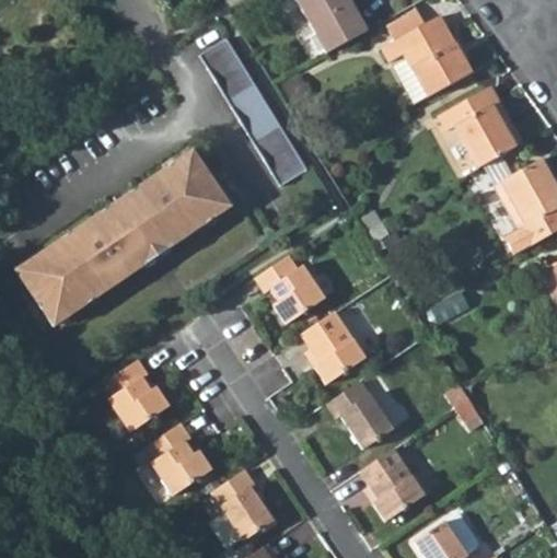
[(298,0),(326,53),(368,30),(351,0),(298,0)]
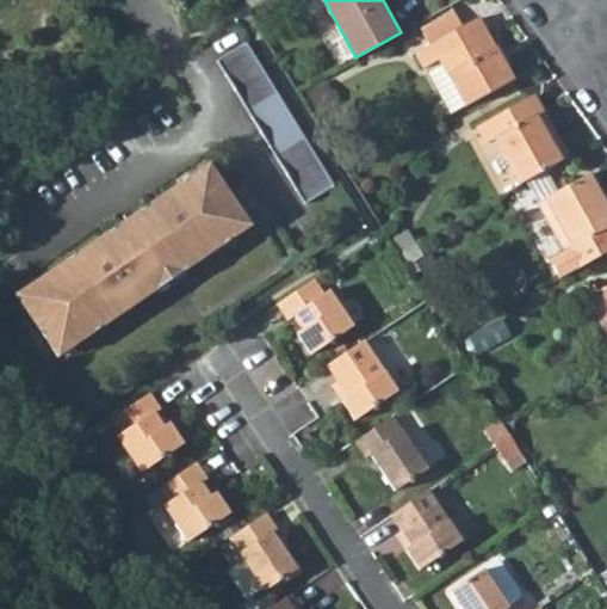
[(429,38),(458,23),(448,6),(420,22),(429,38)]
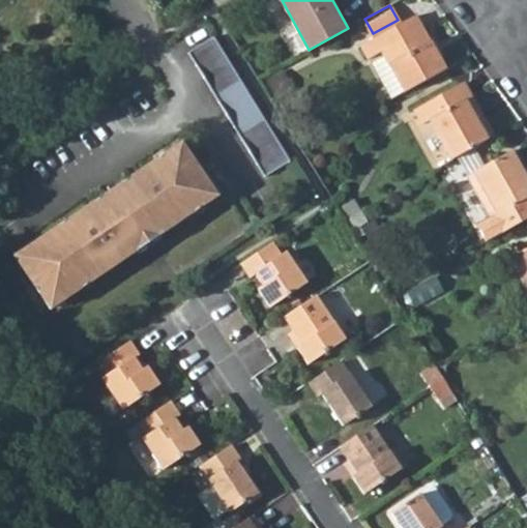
[(445,68),(422,26),(420,27),(412,12),(398,20),(373,33),(360,40),(369,56),(382,49),(384,54),(372,64),(391,98),(405,91),(445,68)]
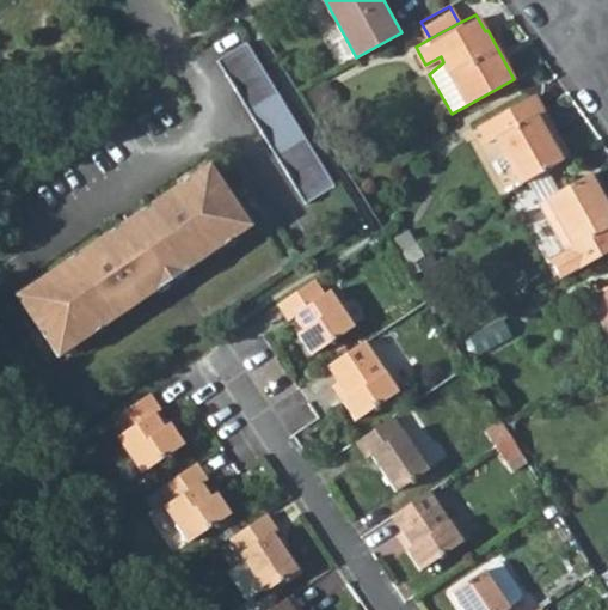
[(246,37),(215,58),(302,203),(335,184),(246,37)]
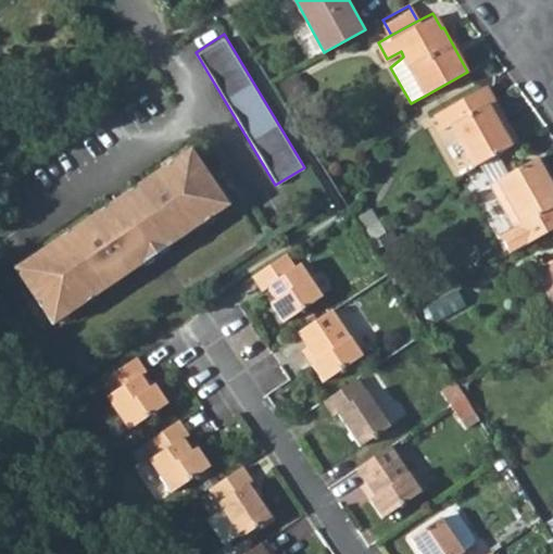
[(445,129),(452,126),(474,168),(480,165),(499,154),(515,146),(485,88),(437,113),(445,129)]
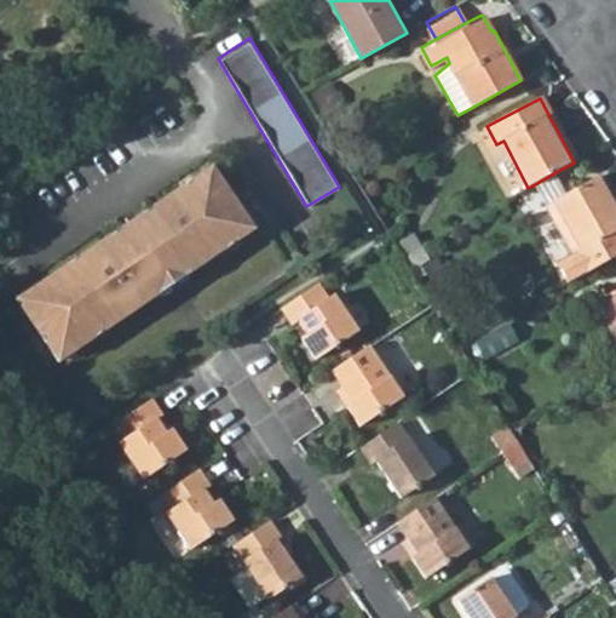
[(253,230),(209,167),(15,299),(58,362),(253,230)]
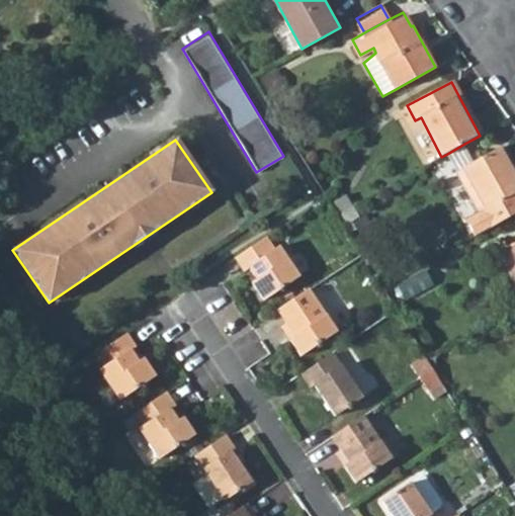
[(464,144),(447,154),(457,171),(475,162),(464,144)]
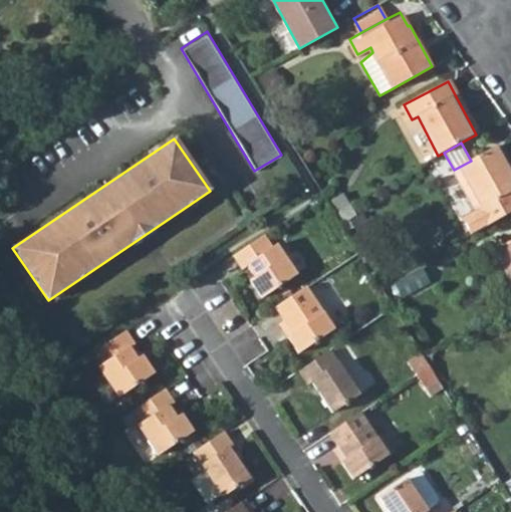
[(510,170),(497,146),(471,161),(454,170),(476,211),(463,218),(472,234),(510,212),(510,170)]
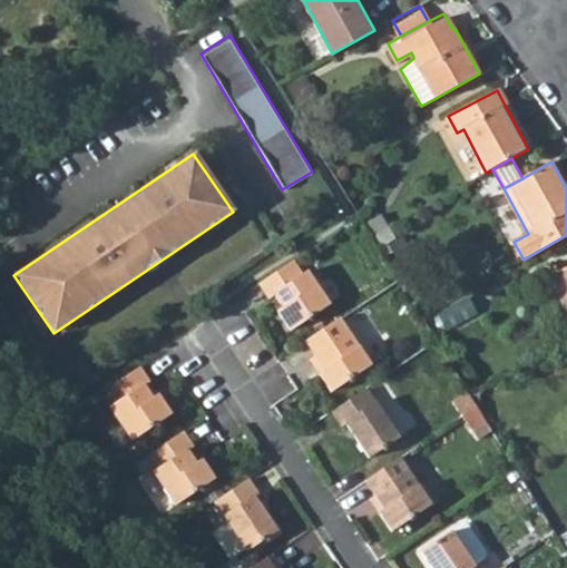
[(295,260),(261,283),(271,297),(276,293),(286,305),(281,310),(293,329),(332,302),(310,270),(304,274),(295,260)]
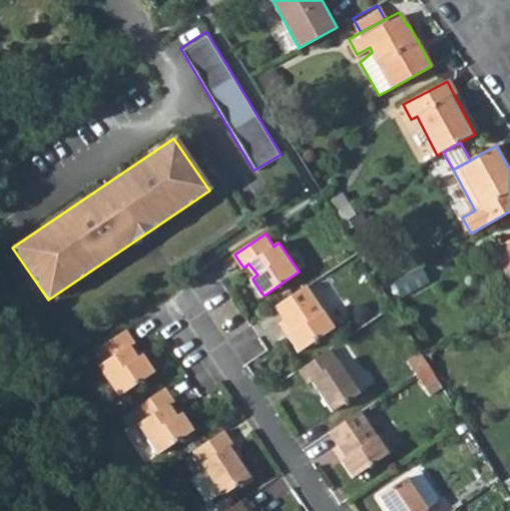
[(509,243),(494,251),(509,279),(509,243)]
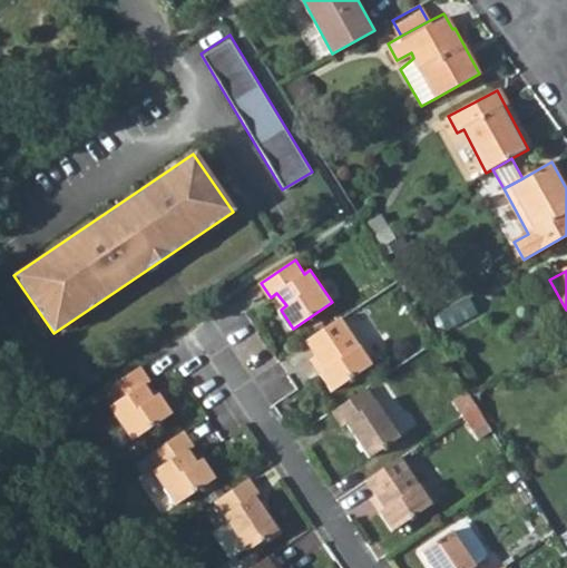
[(468,291),(437,309),(446,325),(478,307),(468,291)]
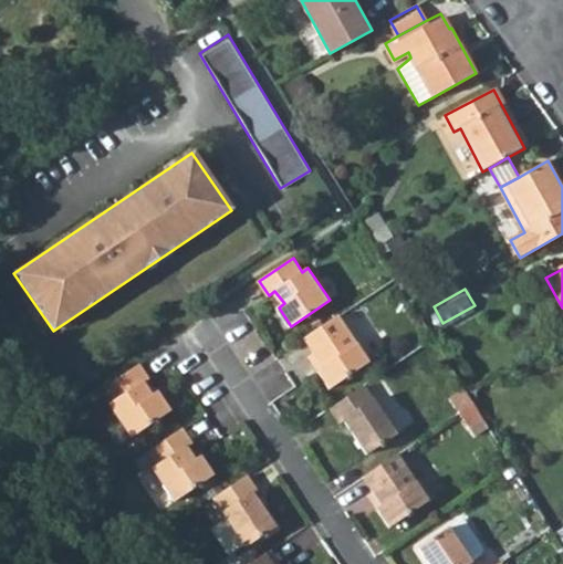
[(335,313),(300,337),(310,351),(319,363),(313,368),(327,386),(367,359),(335,313)]
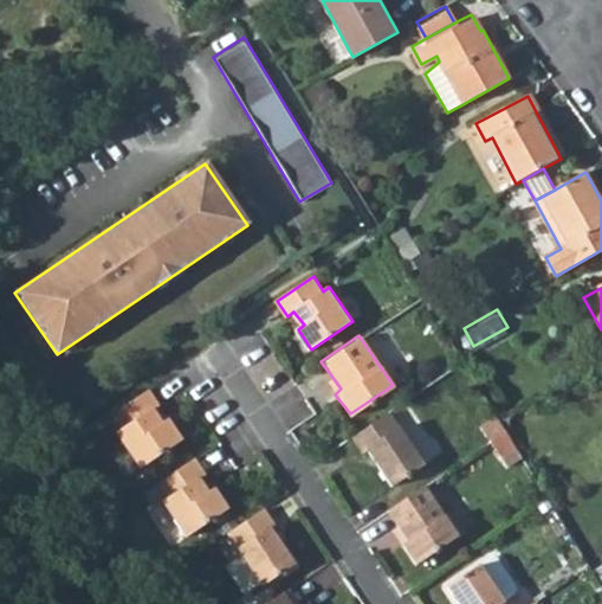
[(331,376),(324,379),(335,394),(341,389),(331,376)]
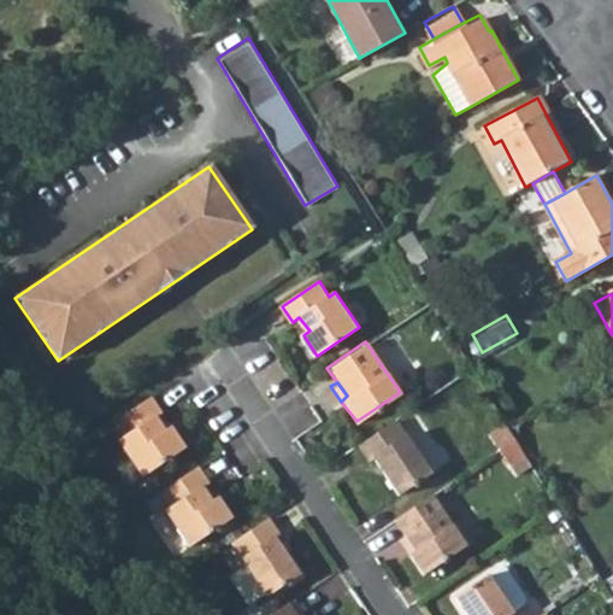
[(151,394),(113,420),(125,437),(122,439),(146,475),(187,447),(174,427),(168,429),(160,416),(164,413),(151,394)]
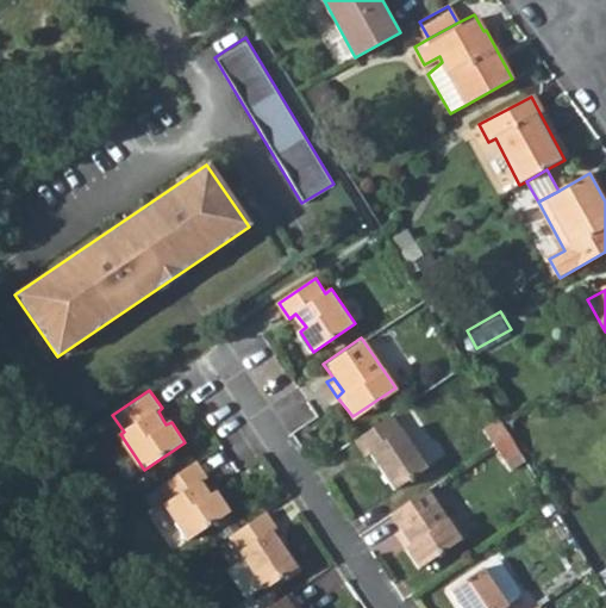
[(391,413),(351,439),(361,454),(368,451),(394,484),(424,463),(391,413)]
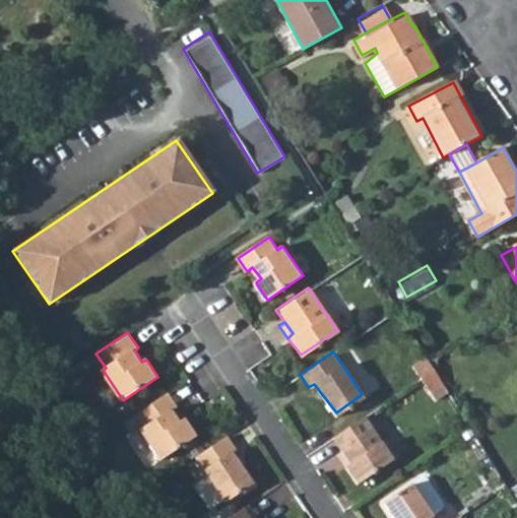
[(422,375),(422,374),(433,367),(425,353),(413,362),(422,375)]
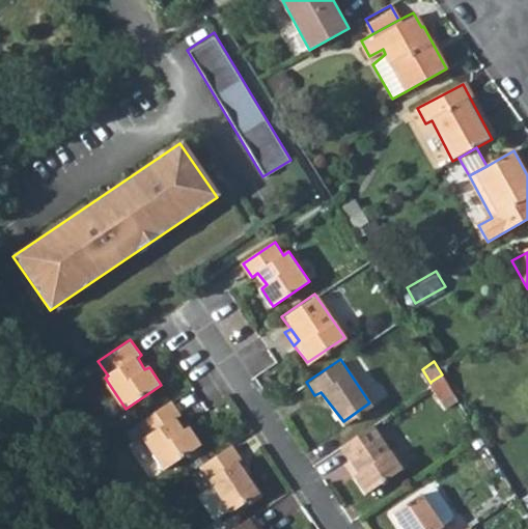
[(438,394),(450,387),(443,374),(442,374),(431,383),(438,394)]
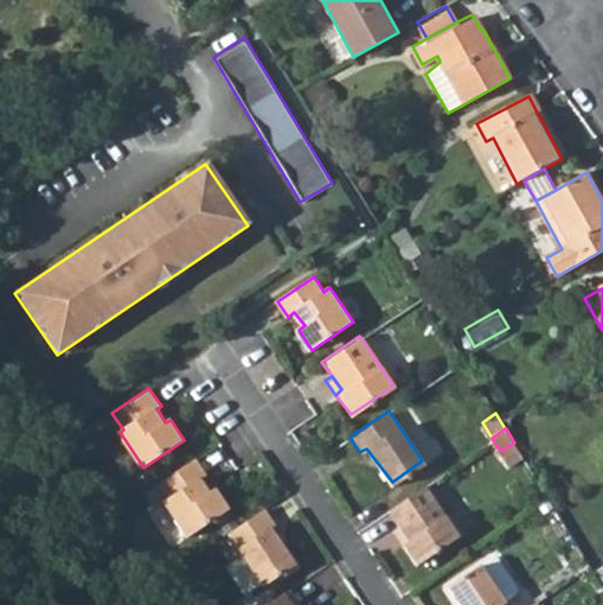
[(521,454),(514,443),(501,451),(508,463),(521,454)]
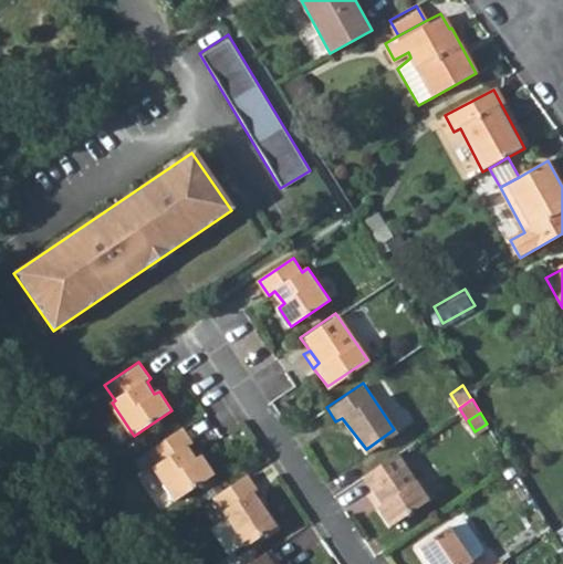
[(183,425),(148,448),(158,462),(154,465),(179,499),(217,471),(204,453),(198,457),(189,442),(194,439),(183,425)]
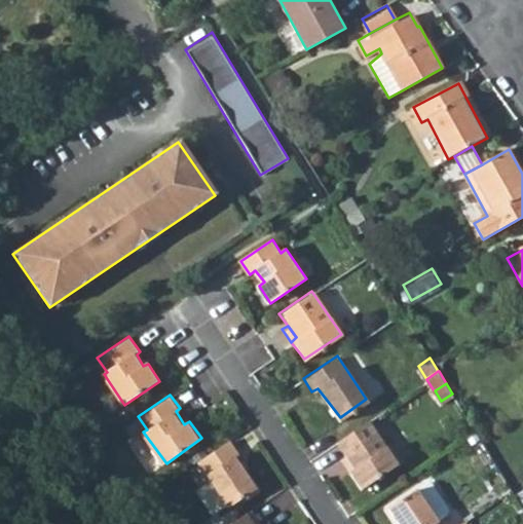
[(368,418),(336,441),(345,453),(353,464),(347,470),(359,487),(397,461),(368,418)]
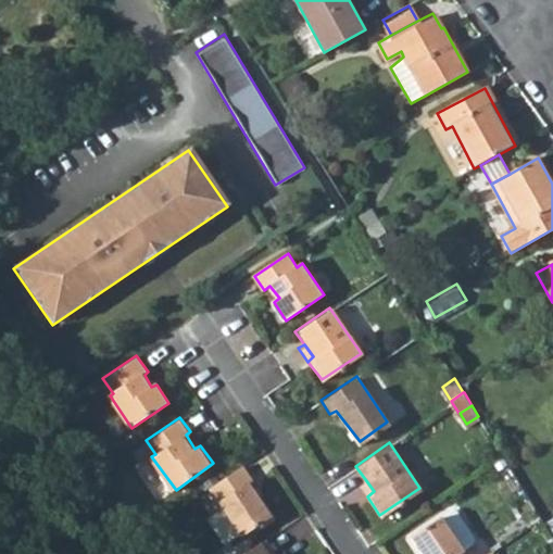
[(252,478),(242,464),(208,488),(240,533),(269,514),(248,482),(252,478)]
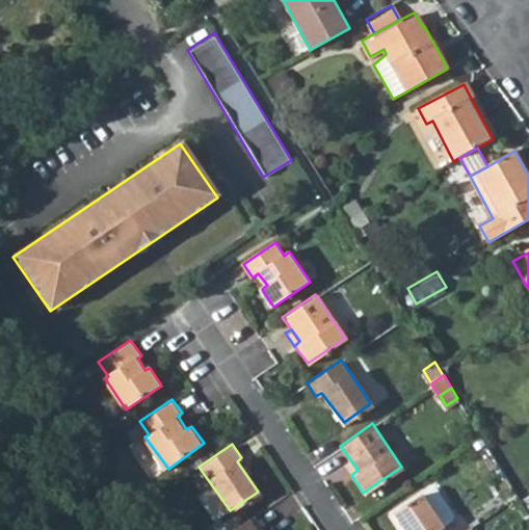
[(349,458),(342,464),(351,475),(358,470),(349,458)]
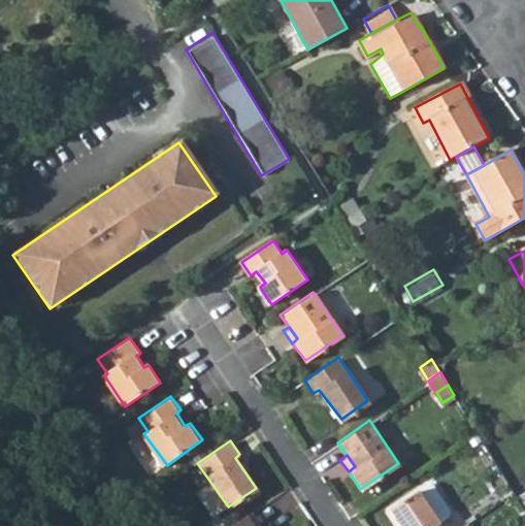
[(443,525),(438,520),(448,514),(449,508),(431,484),(426,483),(390,508),(402,525),(443,525)]
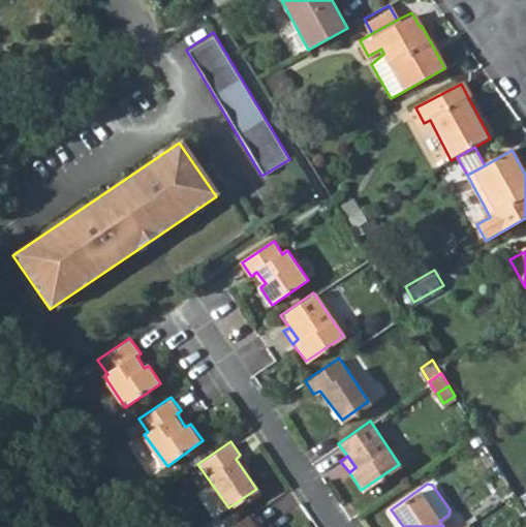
[(252,512),(228,526),(260,526),(263,526),(252,512)]
